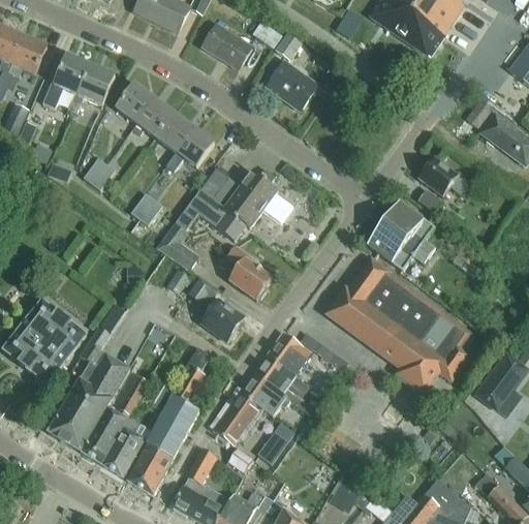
[(190,6),(177,0),(139,0),(134,11),(178,32),(190,6)]
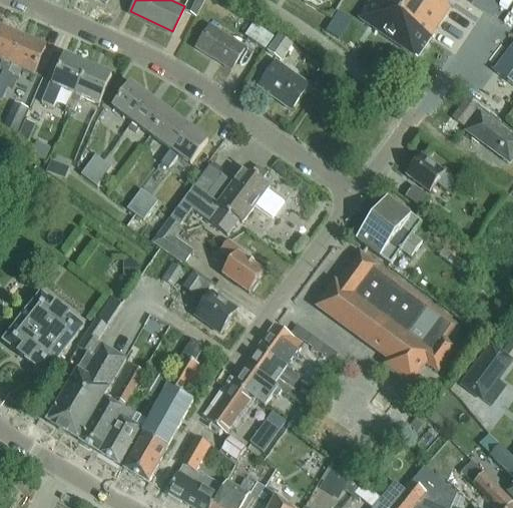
[(189,0),(185,9),(195,14),(203,0),(189,0)]
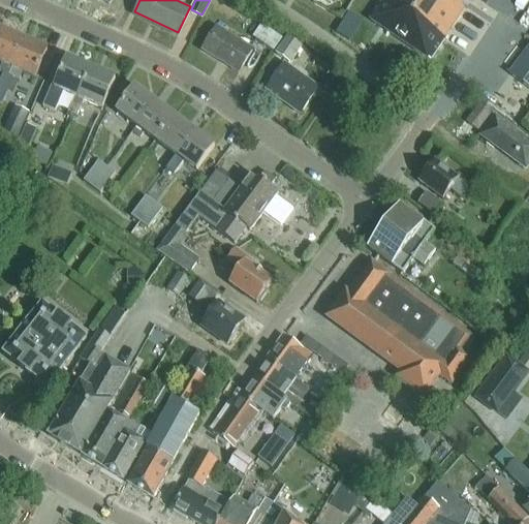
[(430,56),(467,0),(378,0),(368,16),(430,56)]
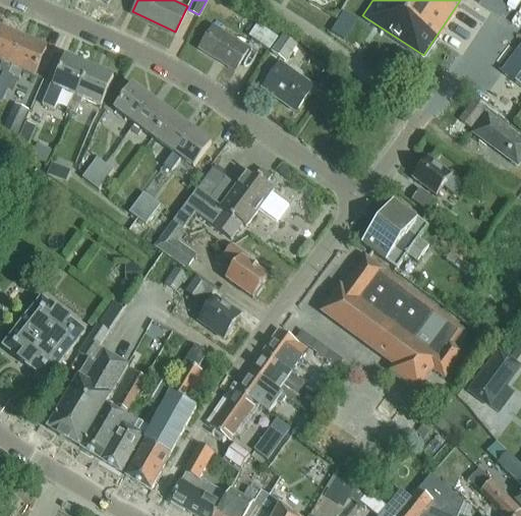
[(341,16),(333,27),(341,33),(349,21),(341,16)]
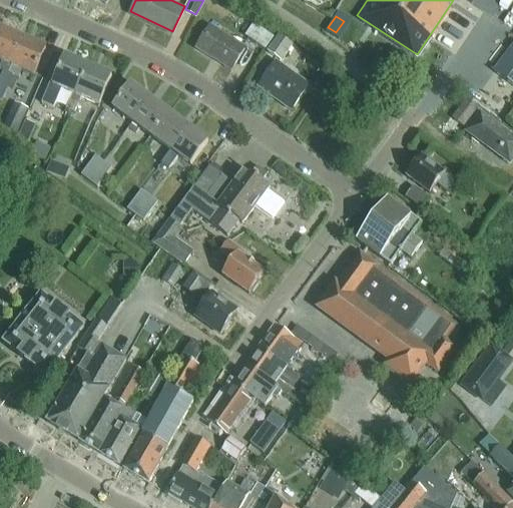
[(265,45),(272,33),(251,21),(244,32),(265,45)]
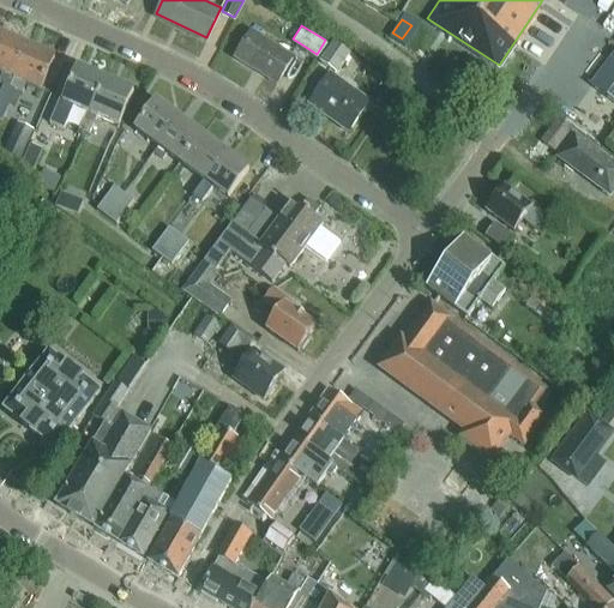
[(293,54),(251,28),(235,54),(277,79),(293,54)]
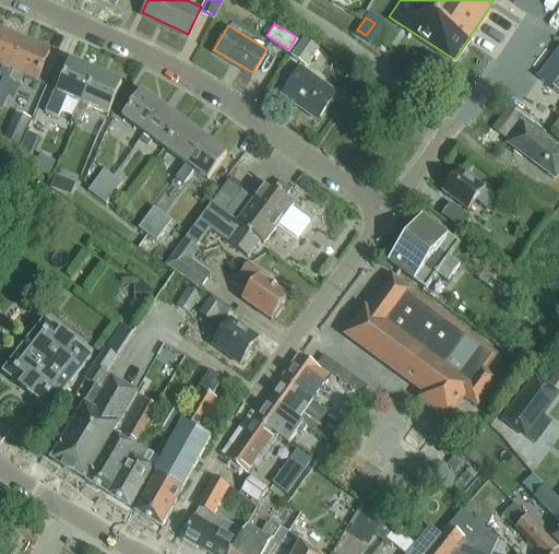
[(25,38),(1,27),(0,28),(0,61),(2,63),(12,68),(25,38)]
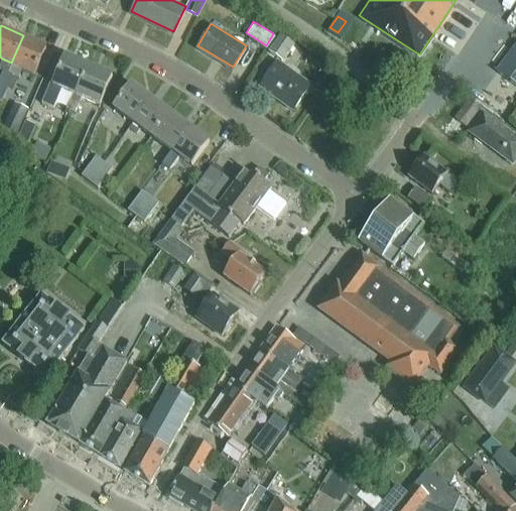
[(294,42),(280,32),(268,48),(282,58),(294,42)]
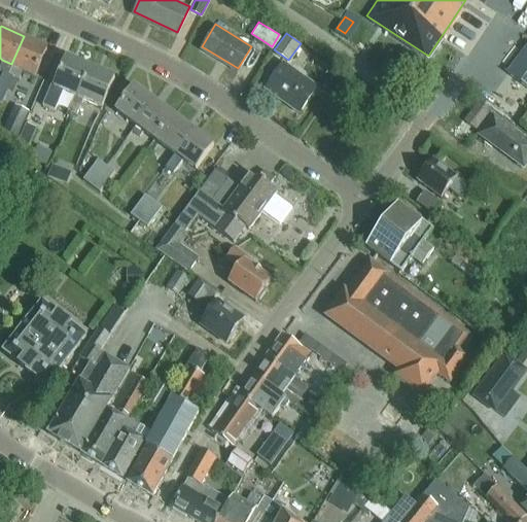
[(24,36),(11,64),(8,72),(12,74),(18,75),(21,68),(35,74),(46,45),(24,36)]
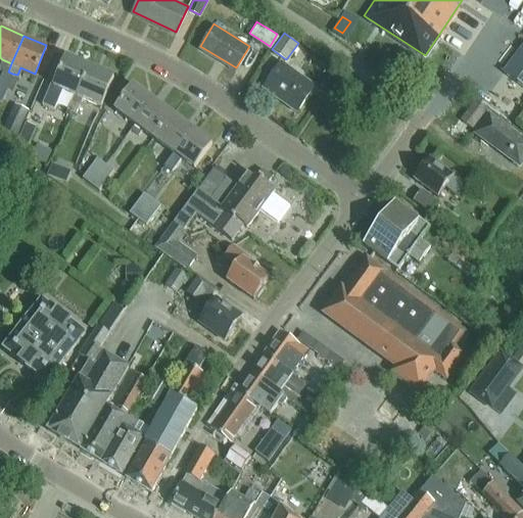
[(54,82),(51,81),(44,97),(53,101),(59,86),(74,92),(77,93),(89,63),(66,53),(54,82)]
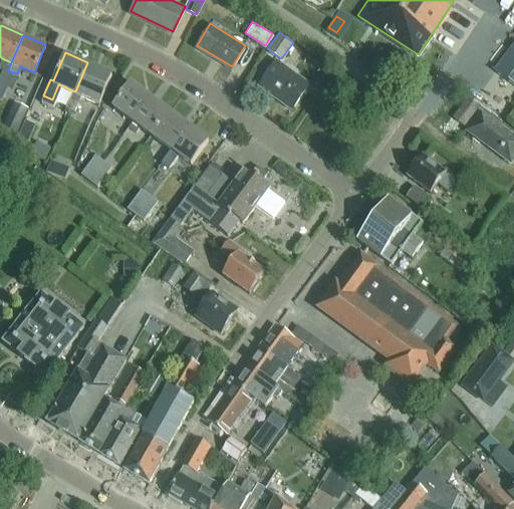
[(0,61),(0,66),(4,68),(0,76),(0,81),(7,84),(12,72),(8,70),(11,62),(2,58),(0,61)]
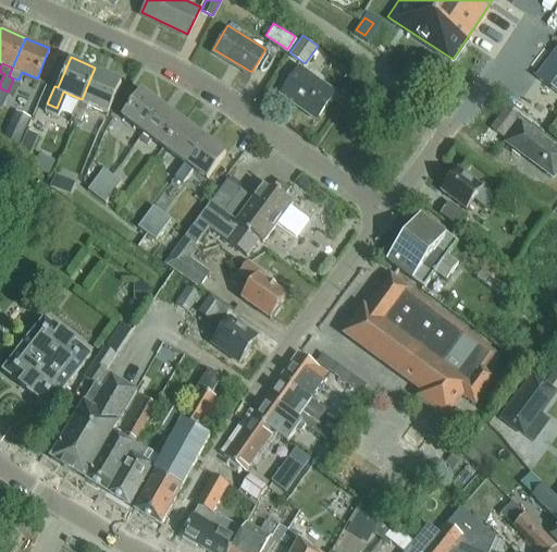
[(335,89),(300,64),(281,90),(316,117),(335,89)]
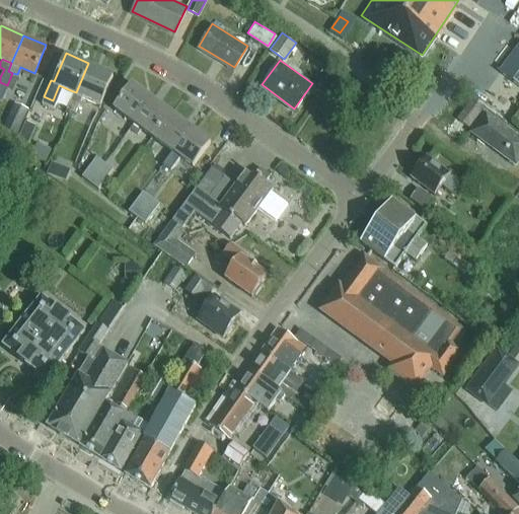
[(88,63),(76,92),(73,91),(67,106),(75,111),(82,95),(100,102),(113,73),(88,63)]
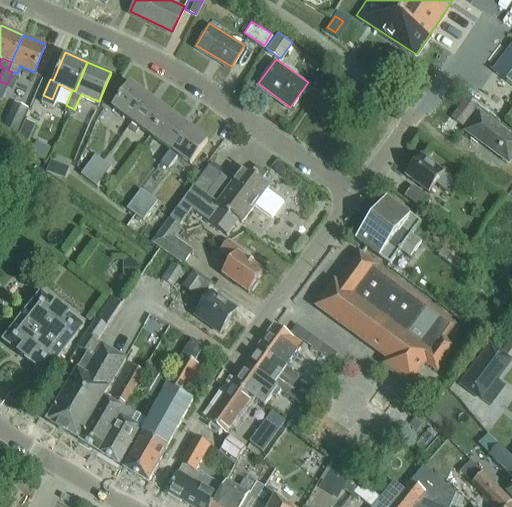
[(113,104),(125,113),(120,119),(128,125),(150,95),(130,80),(113,104)]
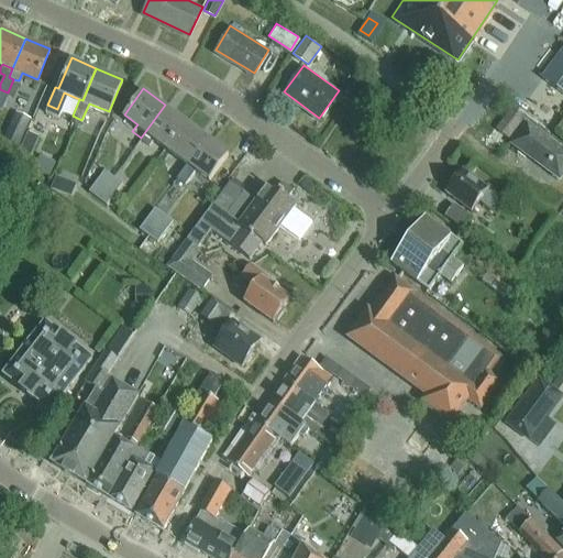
[(153,137),(166,146),(186,120),(165,105),(141,138),(148,143),(153,137)]
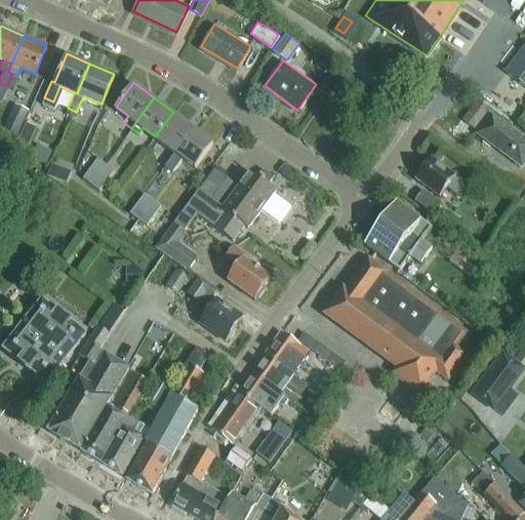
[(462,117),(474,126),(489,107),(477,97),(462,117)]
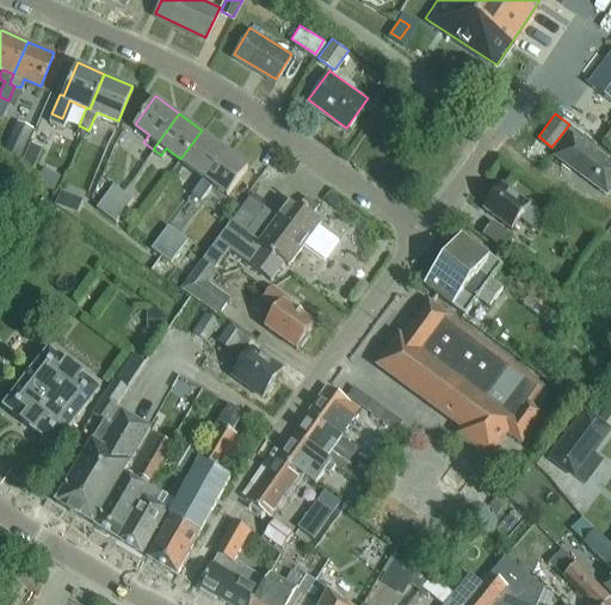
[(34,125),(17,118),(1,150),(19,158),(34,125)]
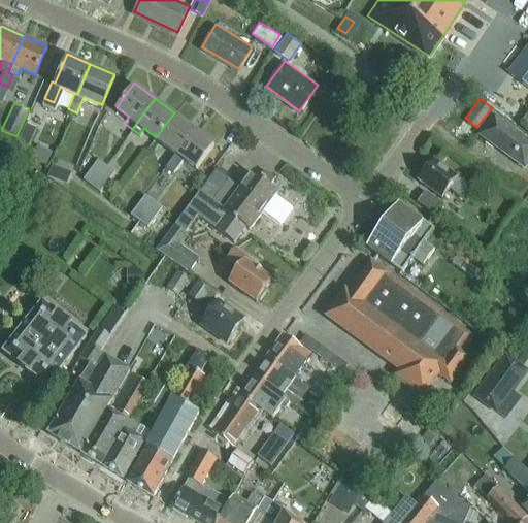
[(194,127),(174,112),(156,137),(175,152),(194,127)]
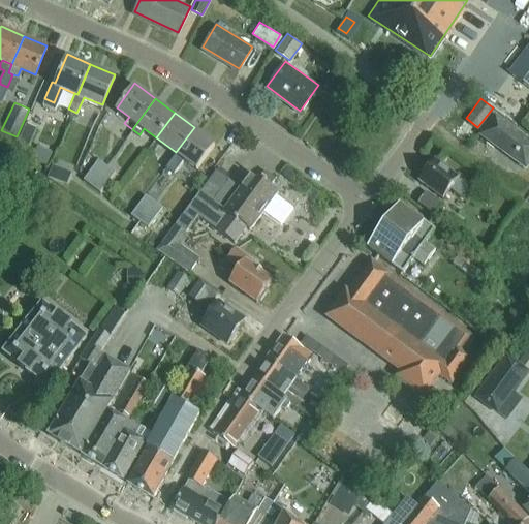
[(528,158),(528,140),(495,115),(483,131),(526,163),(528,158)]
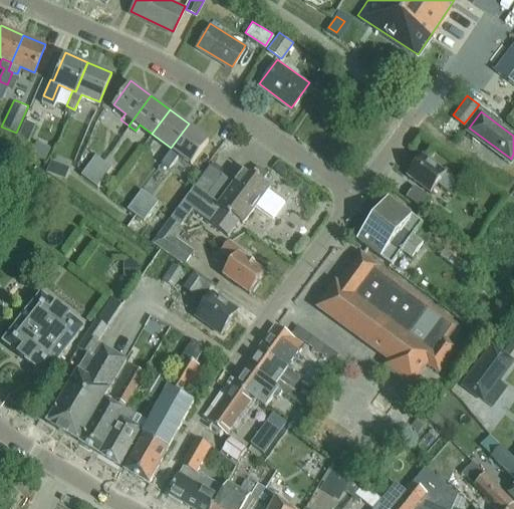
[(36,120),(25,116),(17,137),(26,142),(36,120)]
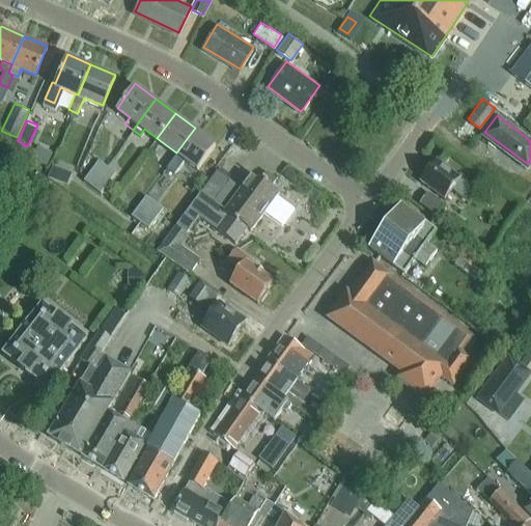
[(176,153),(197,167),(215,142),(195,128),(176,153)]
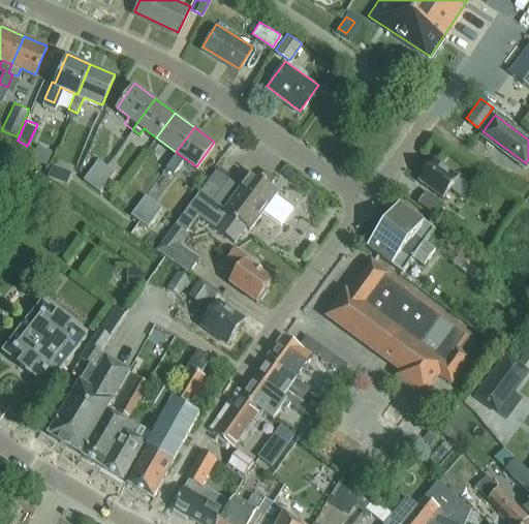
[(0,160),(4,155),(4,156),(9,149),(0,143),(0,160)]
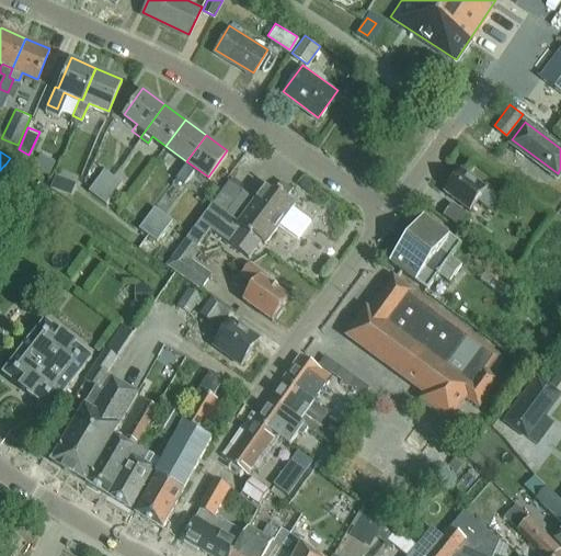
[(41,155),(36,165),(49,171),(55,161),(41,155)]
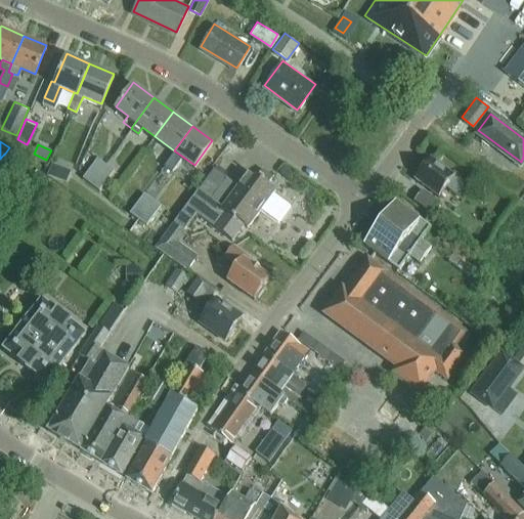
[(74,155),(54,146),(45,169),(64,177),(74,155)]
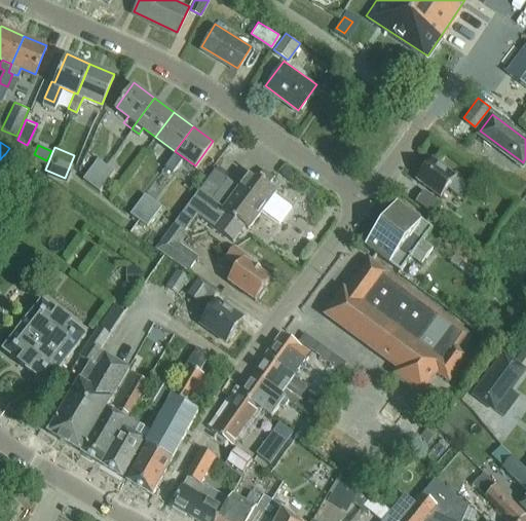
[(457,191),(465,181),(455,174),(456,173),(433,155),(416,177),(440,194),(448,184),(457,191)]
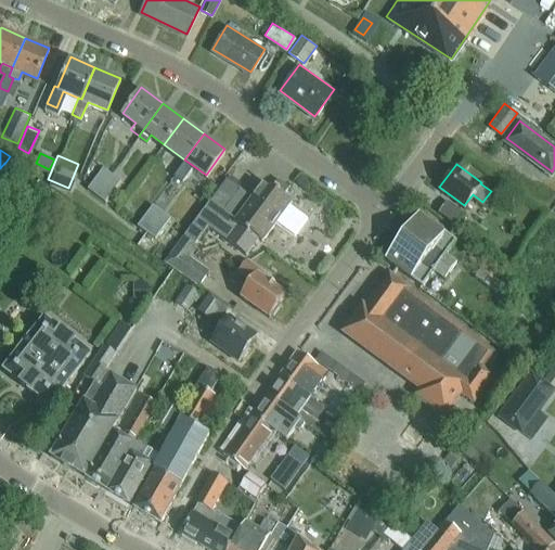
[(120,178),(103,165),(88,186),(105,199),(120,178)]
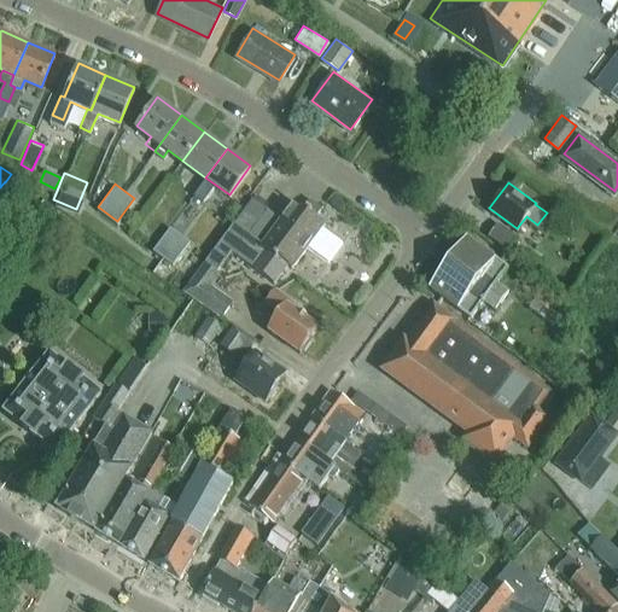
[(252,194),(204,260),(217,269),(232,249),(274,280),(287,262),(291,266),(325,221),(315,214),(321,207),(309,198),(304,205),(295,199),(263,242),(250,232),(268,207),(252,194)]
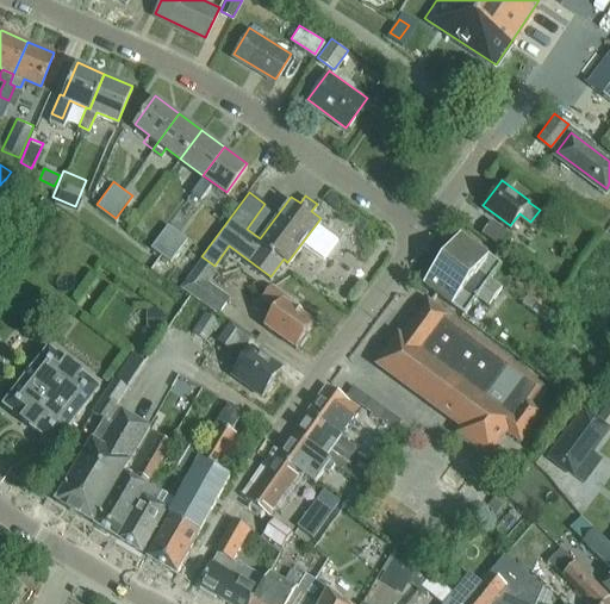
[(483,230),(495,240),(502,244),(511,232),(492,218),(483,230)]
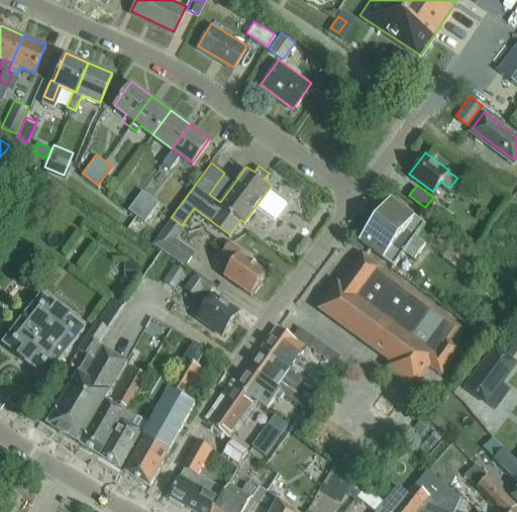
[(159,200),(142,188),(128,207),(144,219),(159,200)]
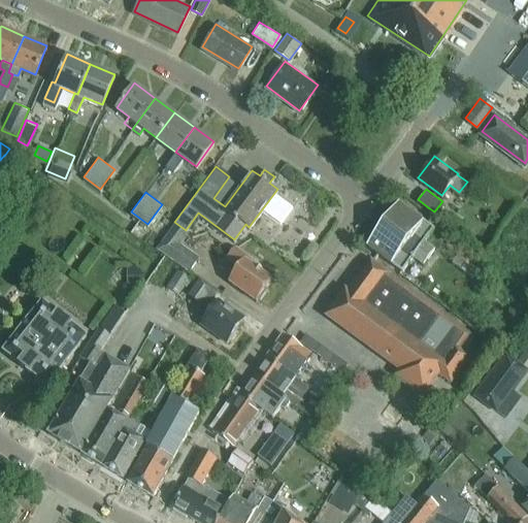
[(419,216),(399,201),(368,244),(402,269),(414,254),(424,261),(434,247),(424,239),(438,220),(424,208),(419,216)]
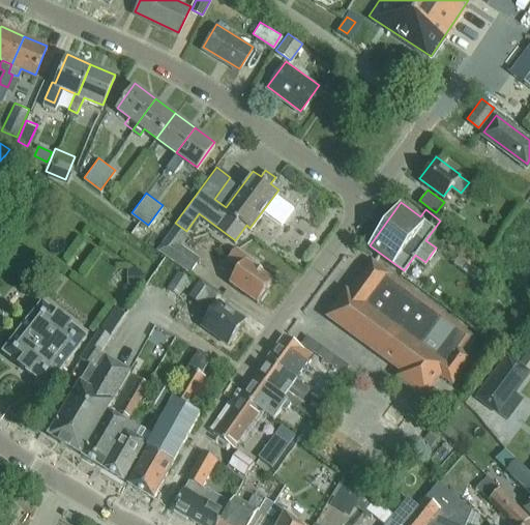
[(186,231),(175,223),(156,249),(189,269),(198,257),(177,243),(186,231)]
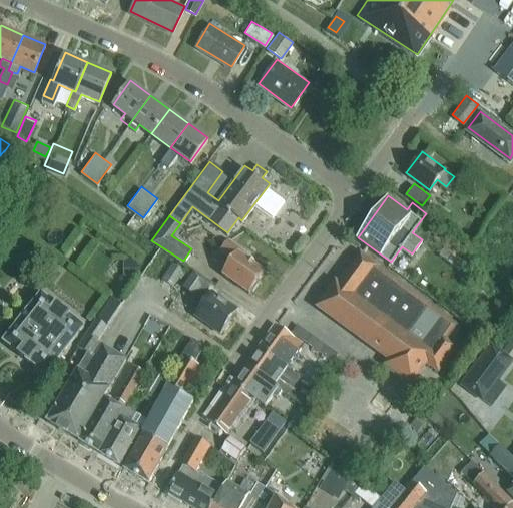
[(450,234),(442,247),(460,260),(469,246),(450,234)]
